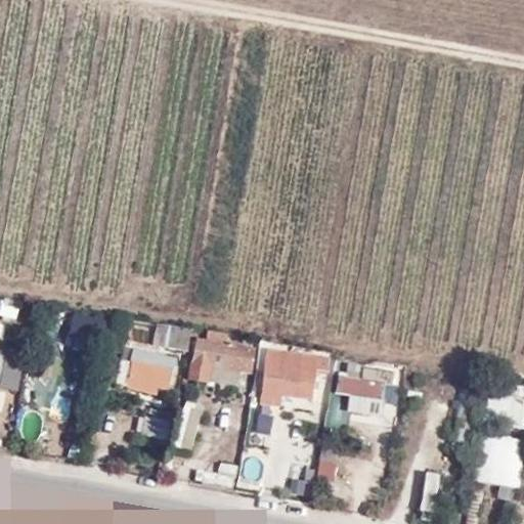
[(157,322),(150,345),(184,352),(189,331),(157,322)]
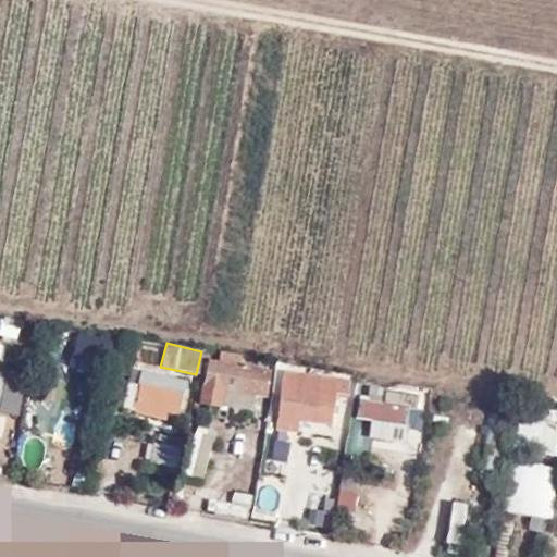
[(221,353),(220,361),(209,360),(205,385),(202,386),(199,405),(222,409),(223,406),(225,392),(256,397),(268,400),(273,372),(242,366),(244,357),(221,353)]
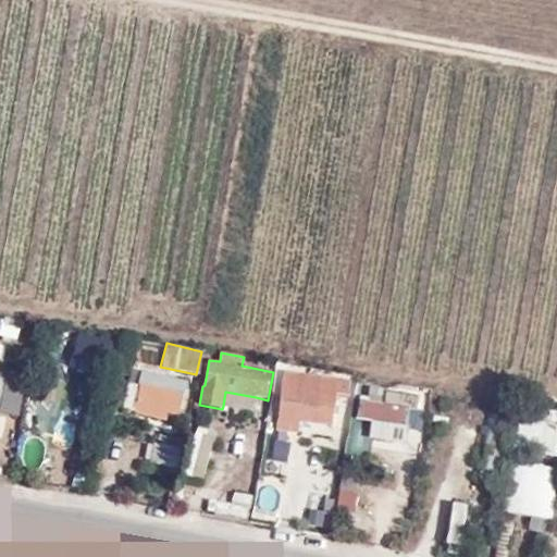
[(88,391),(95,369),(65,359),(58,380),(88,391)]
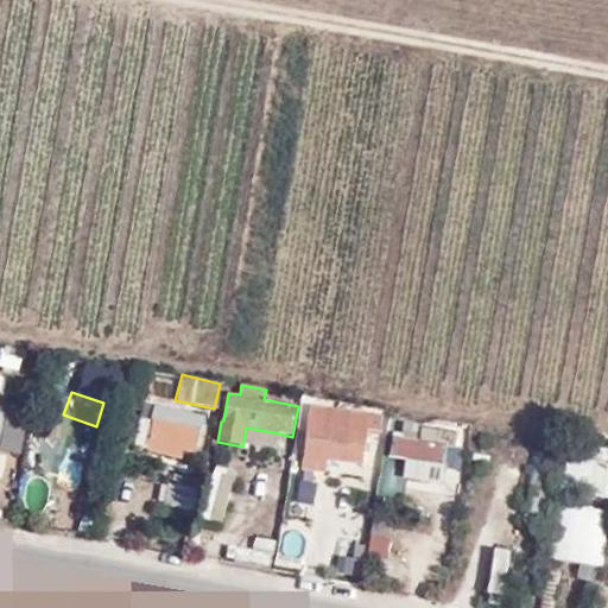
[(128,409),(137,410),(140,398),(131,397),(128,409)]
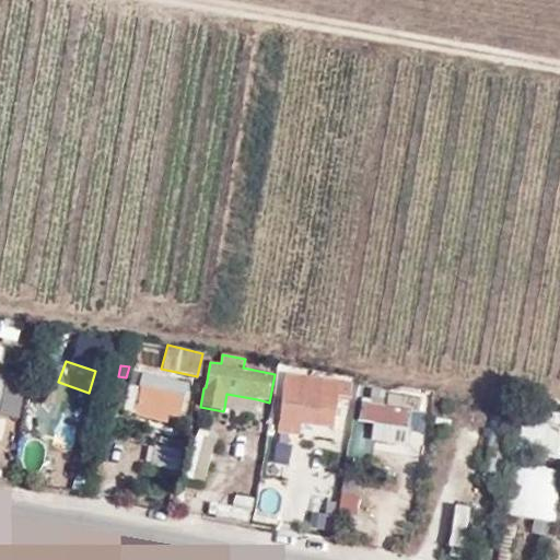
[(185,398),(189,383),(143,372),(139,388),(130,386),(125,412),(137,415),(136,417),(168,423),(170,416),(181,419),(185,398)]
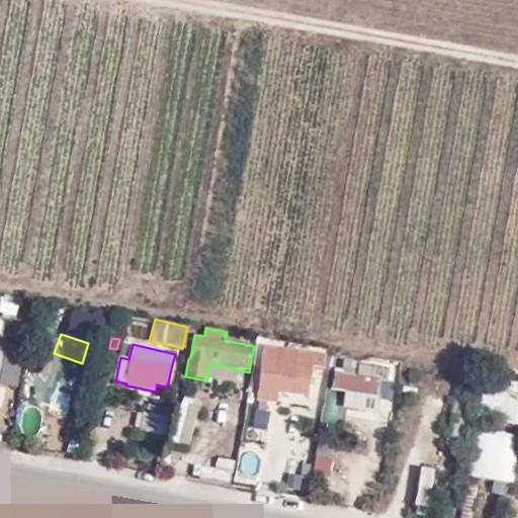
[(279,394),(310,397),(314,367),(325,369),(327,355),(264,346),(258,391),(279,394)]
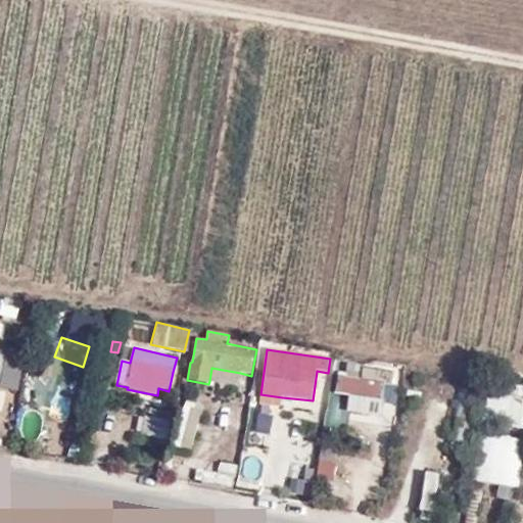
[(238,387),(240,373),(211,368),(209,381),(238,387)]
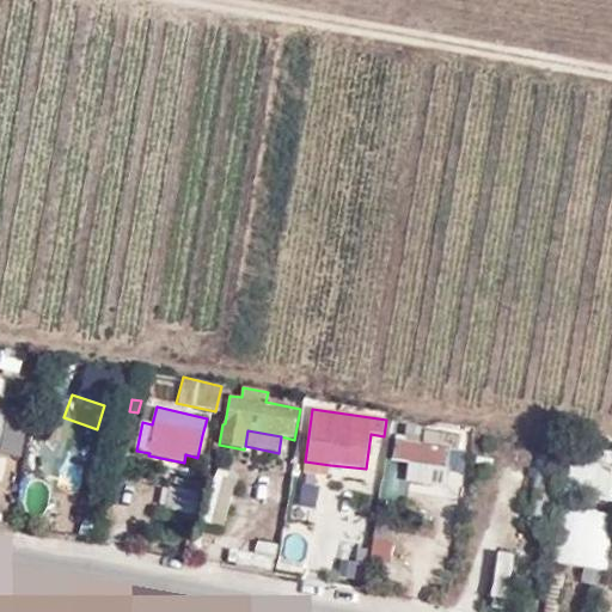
[(446,470),(450,450),(396,441),(392,460),(446,470)]
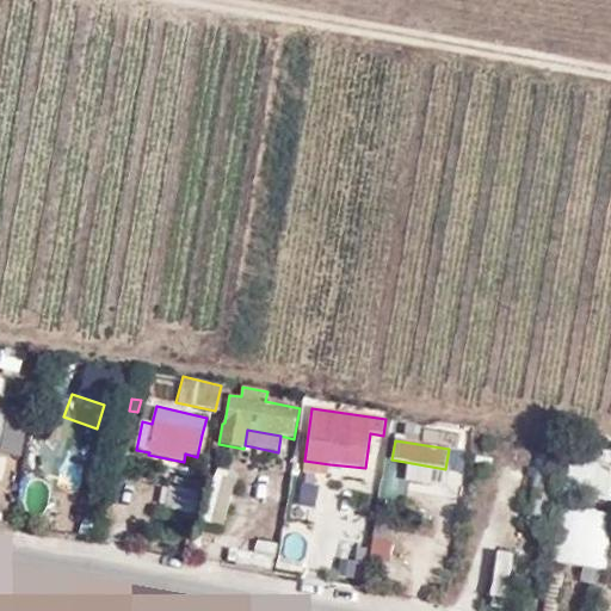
[(562,493),(608,501),(610,481),(610,466),(568,458),(562,493)]
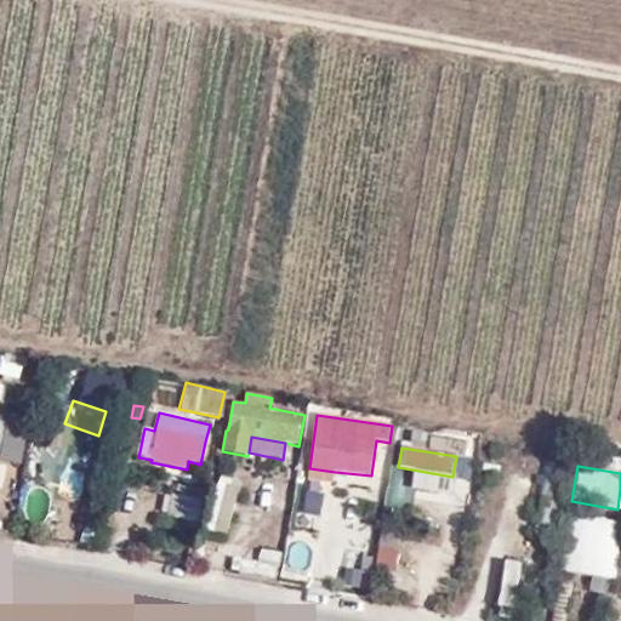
[(332,484),(335,472),(309,468),(308,480),(332,484)]
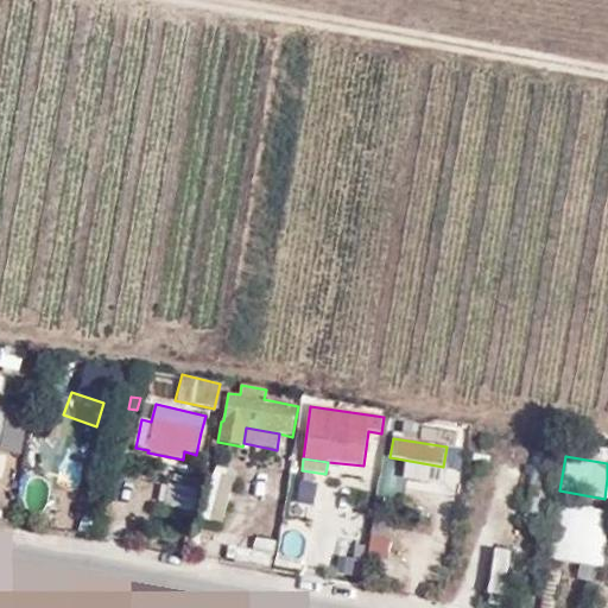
[(382,487),(398,489),(401,462),(387,461),(382,487)]
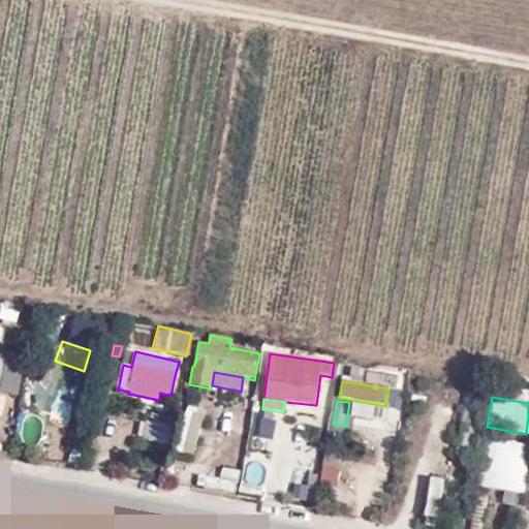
[(177,453),(195,455),(200,405),(183,403),(177,453)]
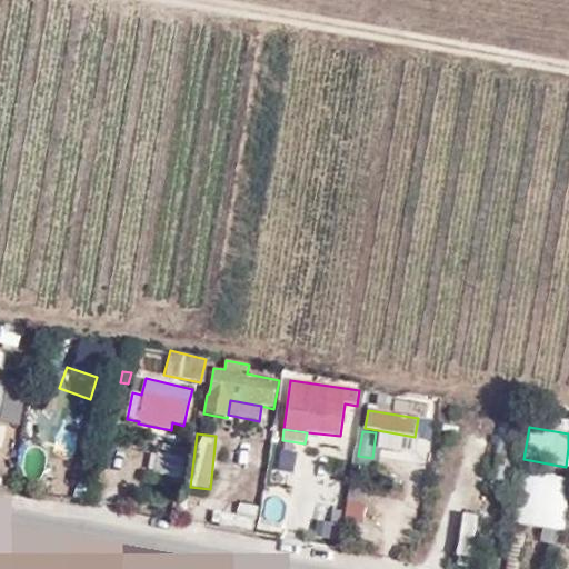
[(565,532),(568,506),(568,479),(521,472),(511,523),(565,532)]
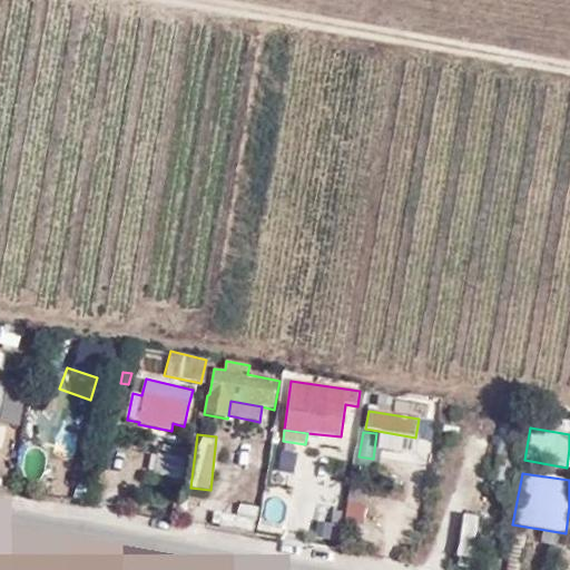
[(338,541),(346,509),(314,501),(307,534),(338,541)]
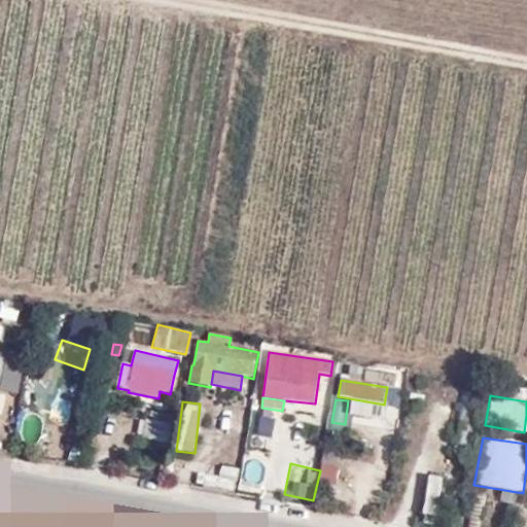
[(233,491),(236,472),(203,467),(200,486),(233,491)]
